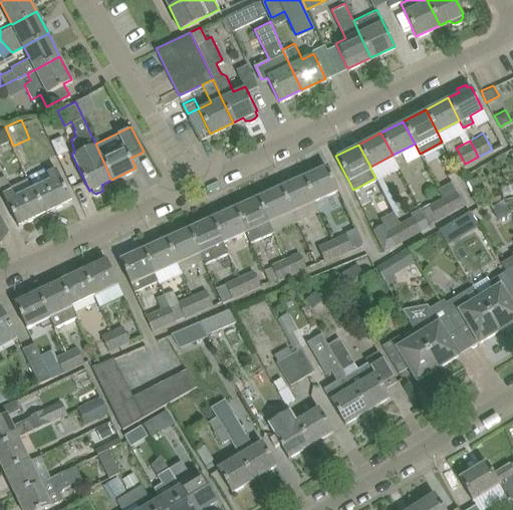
[(326,166),(302,176),(313,200),(337,189),(326,166)]
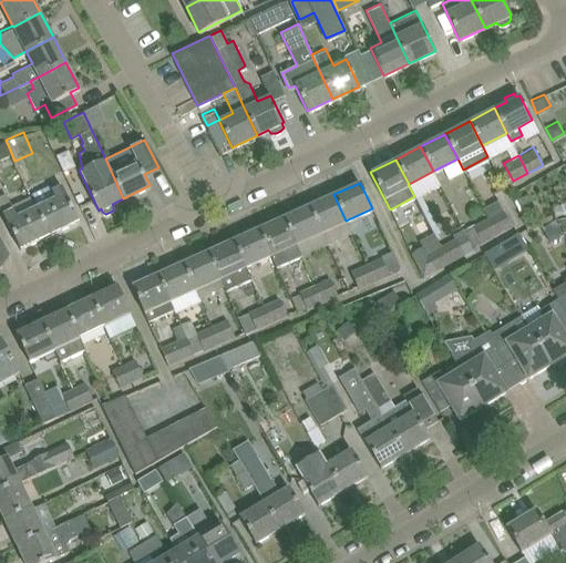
[(54,198),(35,207),(49,234),(79,219),(61,185),(51,190),(54,198)]
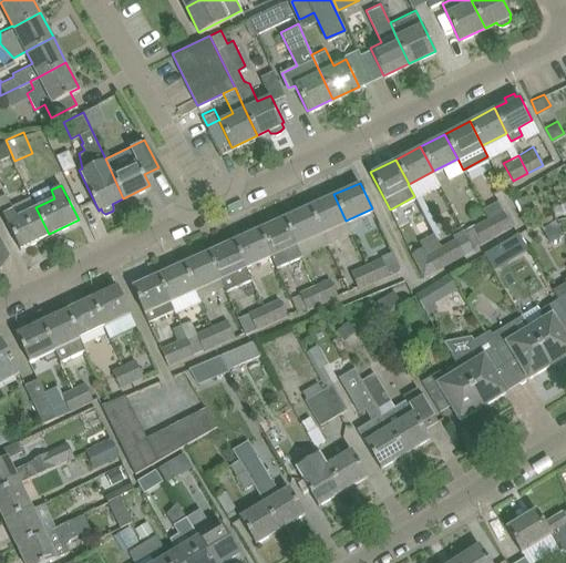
[(49,234),(35,207),(17,216),(4,192),(0,194),(0,207),(2,213),(20,248),(49,234)]
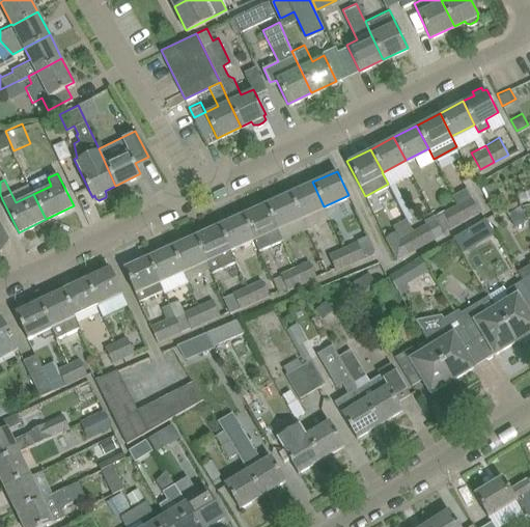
[(504,201),(494,179),(482,185),(494,206),(504,201)]
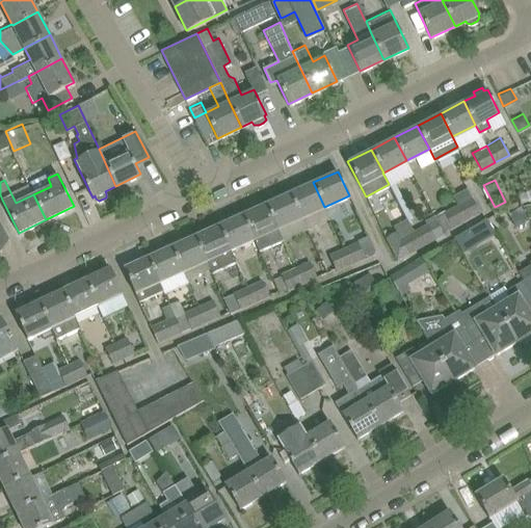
[(313,182),(290,192),(300,217),(324,207),(313,182)]
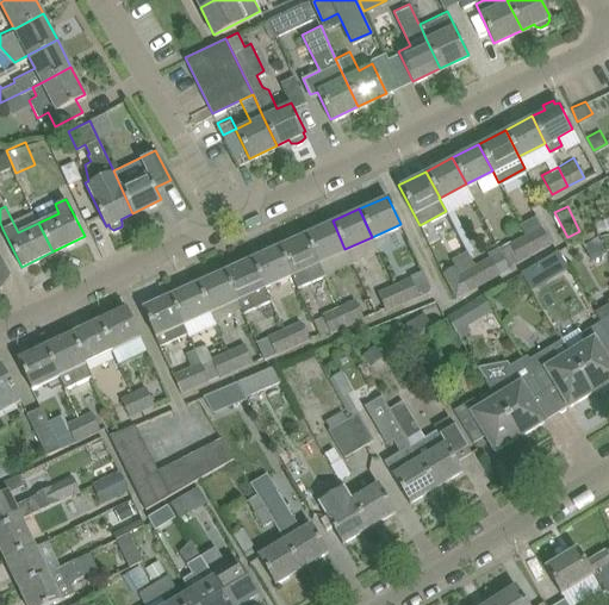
[(540,223),(534,212),(519,220),(524,231),(534,251),(551,243),(540,223)]
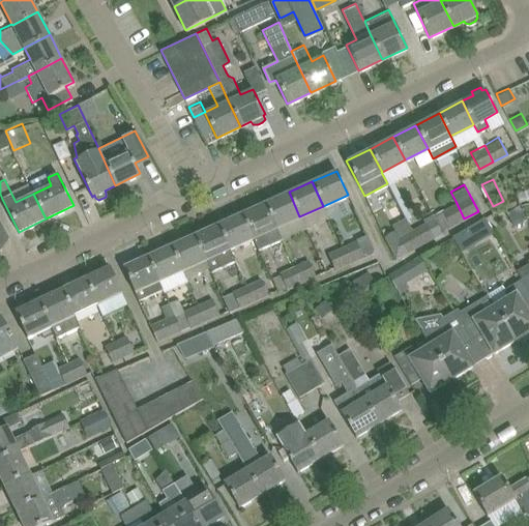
[(289,192),(265,203),(276,227),(299,216),(289,192)]
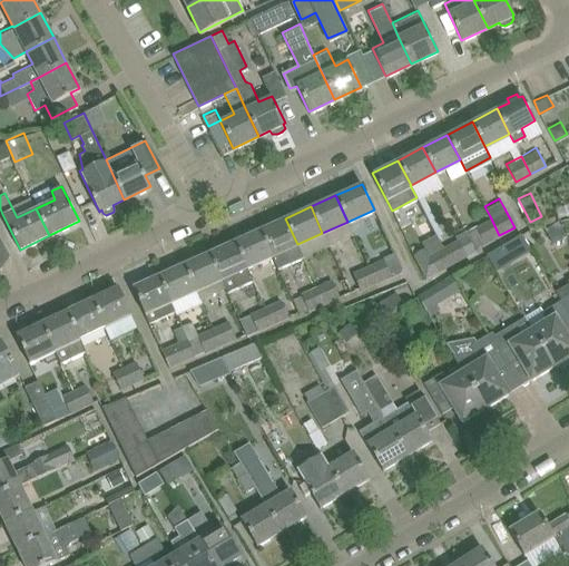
[(499,235),(490,216),(476,224),(477,227),(483,241),(484,243),(499,235)]
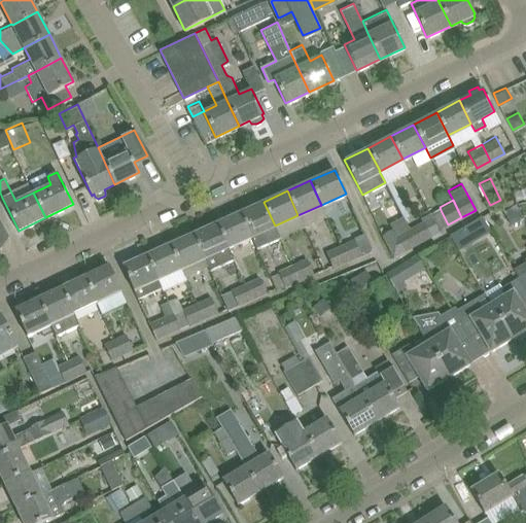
[(264,202),(240,212),(251,237),(250,237),(255,246),(279,236),(275,225),(264,202)]
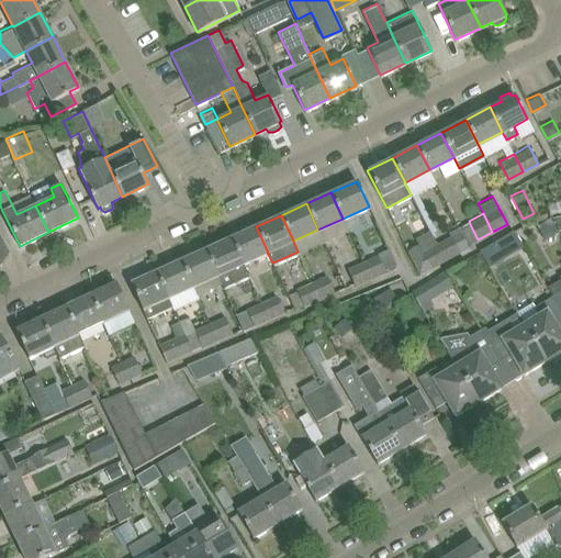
[(446,259),(436,241),(436,242),(427,225),(413,233),(418,243),(407,249),(419,274),(446,259)]
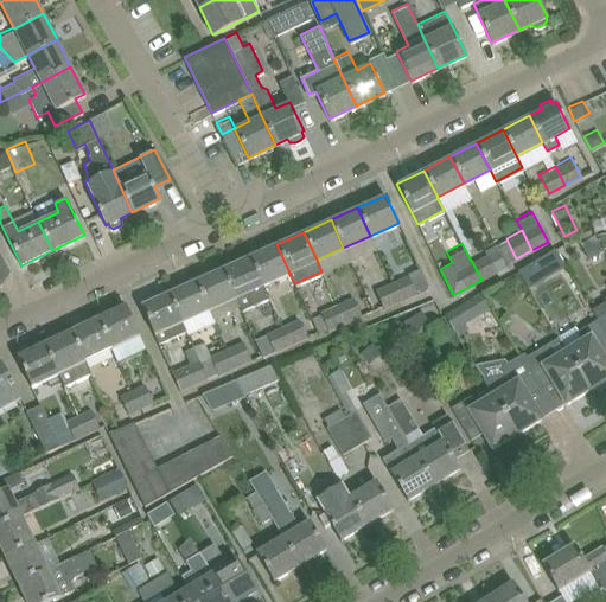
[(276,244),(250,256),(262,285),(288,273),(289,273),(276,244)]
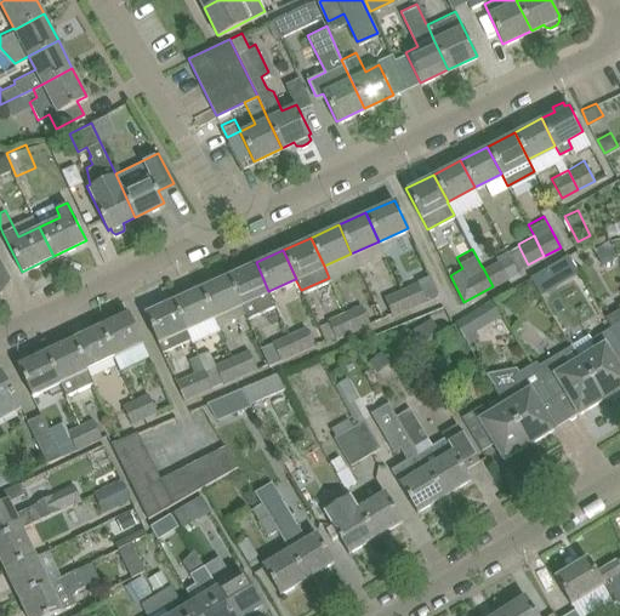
[(0,290),(10,278),(0,258),(0,290)]
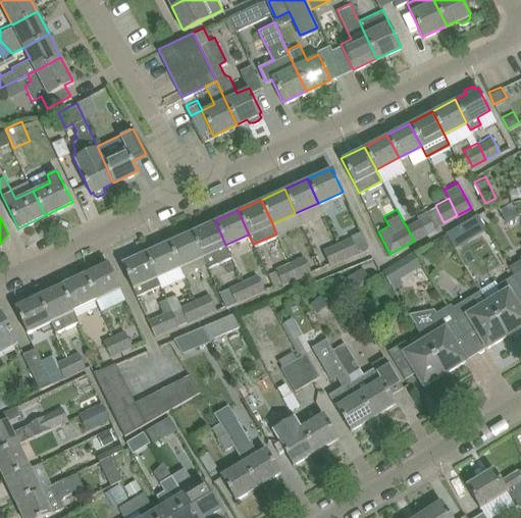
[(427,235),(419,219),(418,217),(405,223),(414,241),(427,235)]
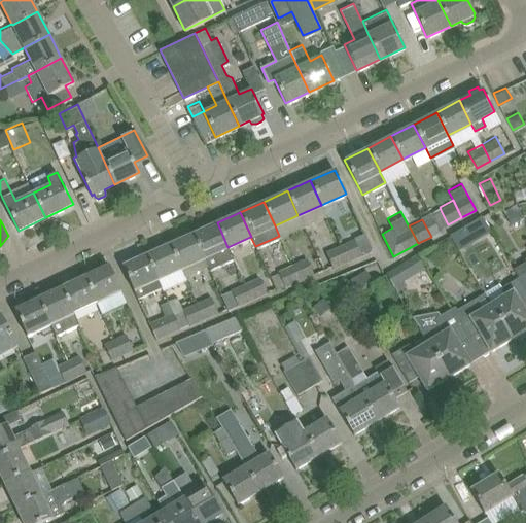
[(217,222),(194,233),(204,257),(209,268),(230,258),(224,248),(228,247),(217,222)]
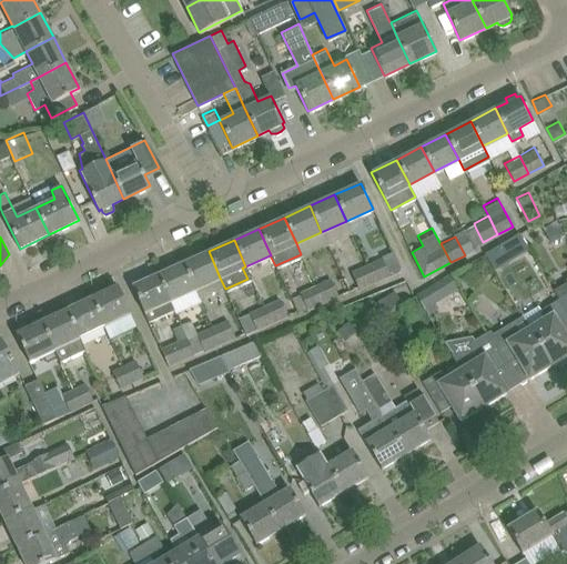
[(497,244),(485,252),(493,263),(504,257),(497,244)]
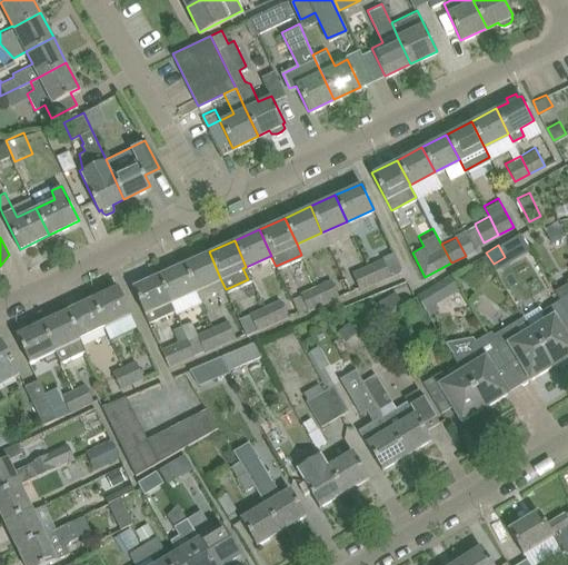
[(209,251),(183,264),(196,289),(220,278),(209,251)]
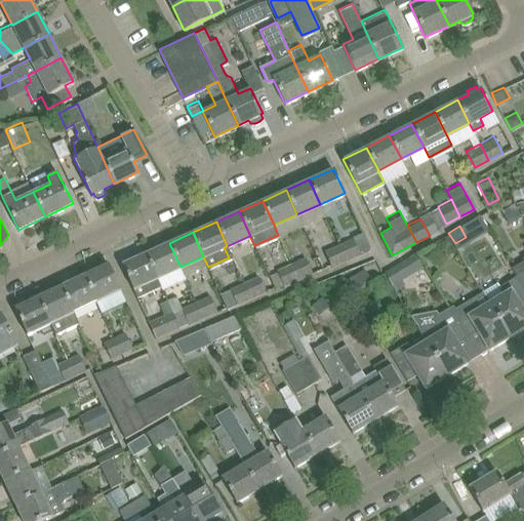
[(447,232),(435,240),(443,252),(455,244),(447,232)]
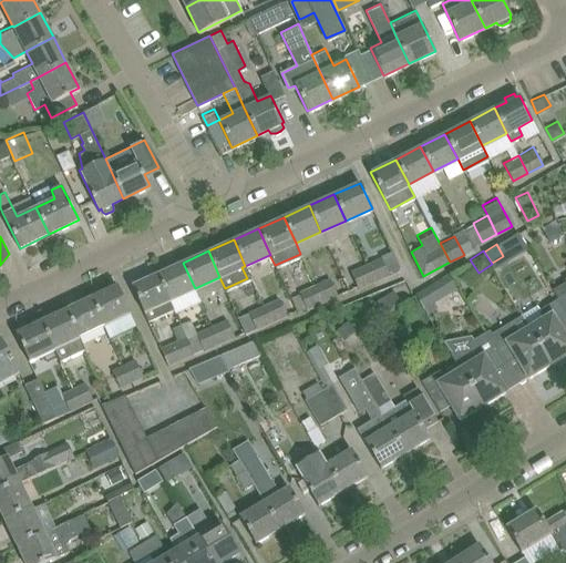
[(380,255),(364,262),(373,280),(389,273),(380,255)]
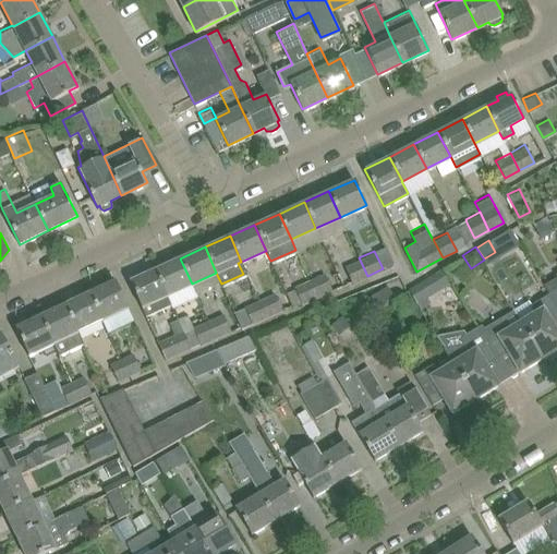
[(343,265),(352,282),(367,276),(359,257),(343,265)]
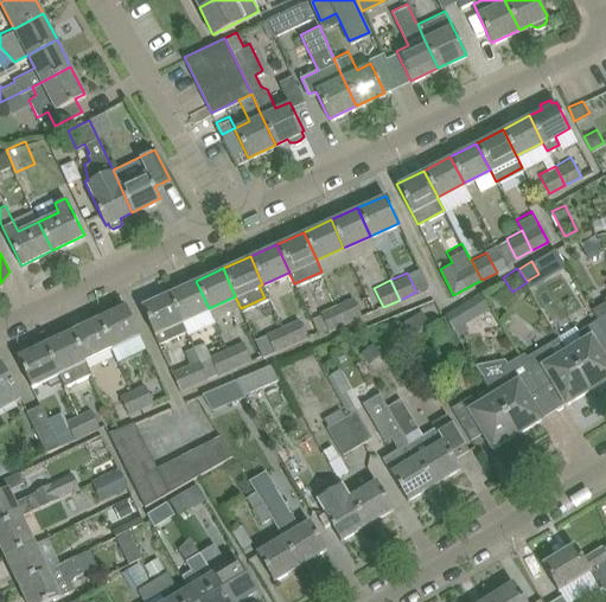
[(196,281),(170,293),(182,320),(209,308),(196,281)]
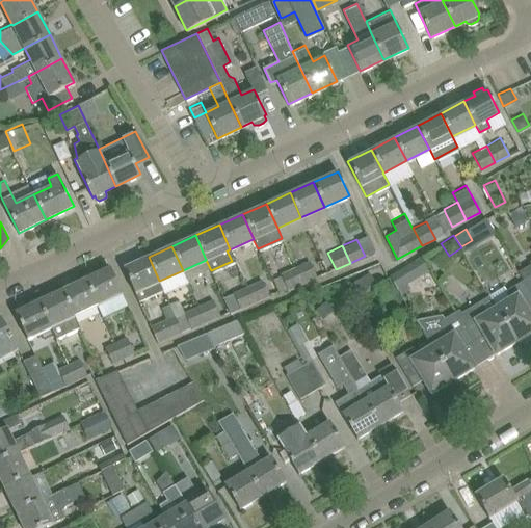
[(427,266),(420,256),(409,262),(416,272),(427,266)]
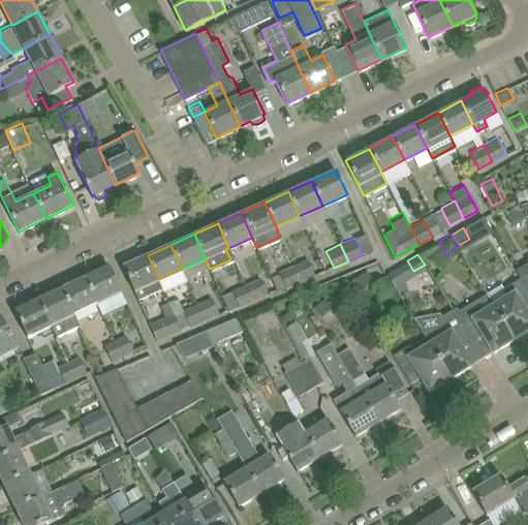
[(158,279),(148,255),(123,266),(137,299),(162,287),(158,279)]
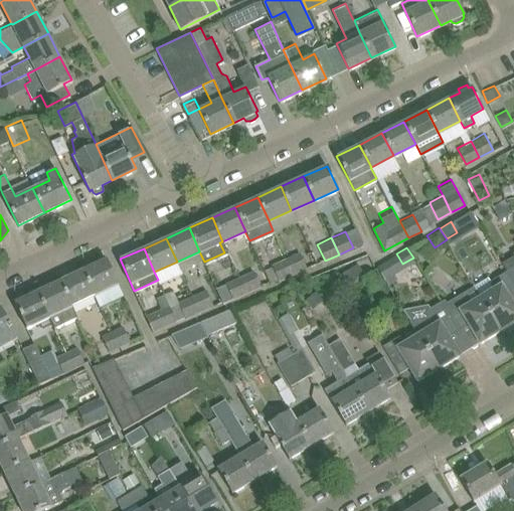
[(299,250),(285,257),(292,273),(306,266),(299,250)]
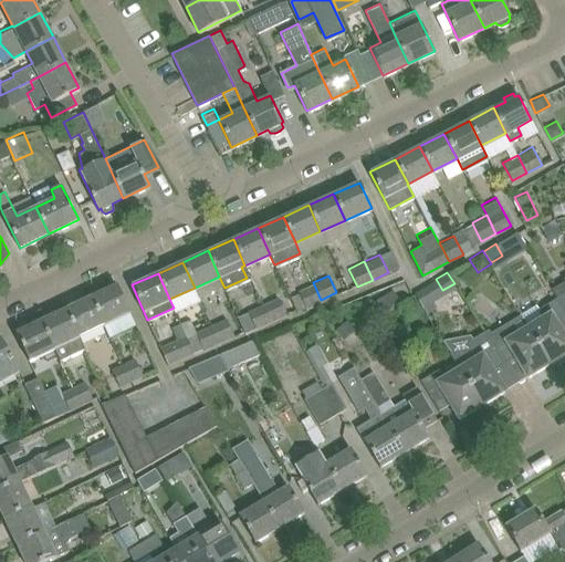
[(551,288),(556,297),(564,311),(564,279),(564,280),(551,288)]
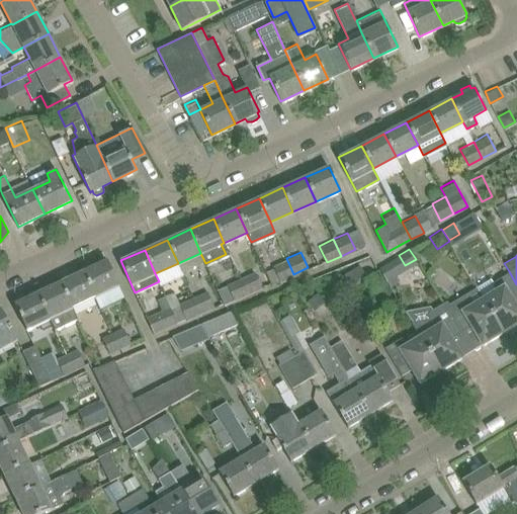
[(293,274),(286,258),(272,265),(272,266),(279,278),(279,280),(293,274)]
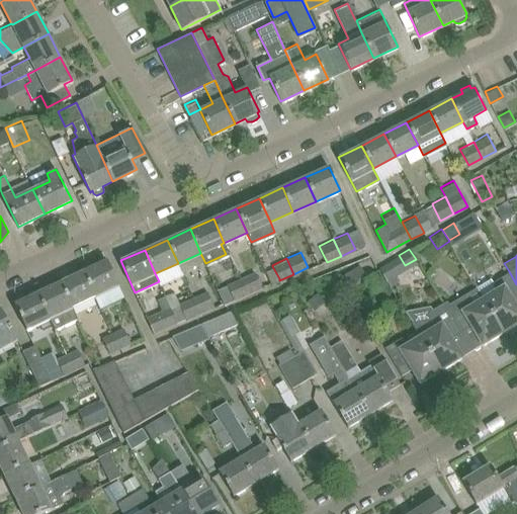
[(107,260),(83,271),(94,295),(118,284),(107,260)]
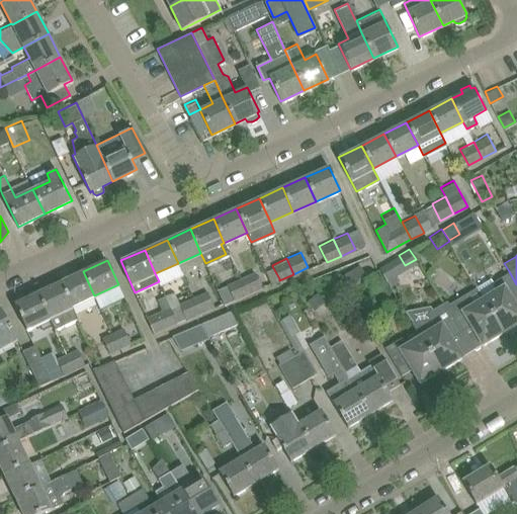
[(341,274),(347,285),(365,274),(359,264),(341,274)]
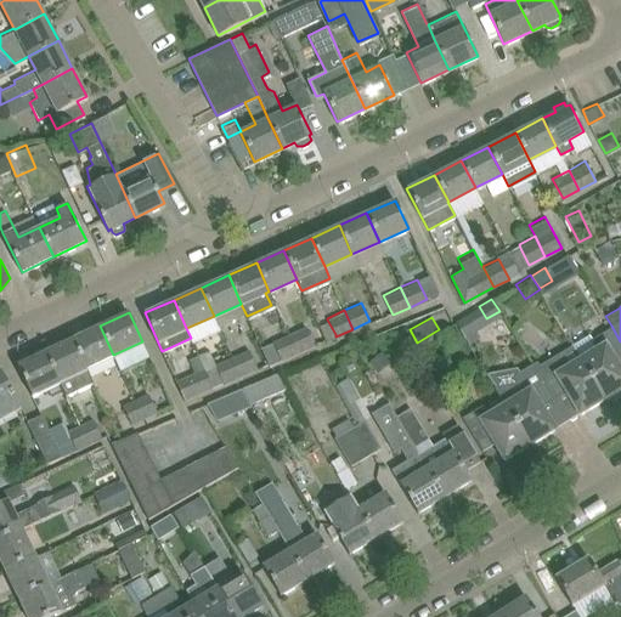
[(305,324),(288,332),(297,351),(314,344),(305,324)]
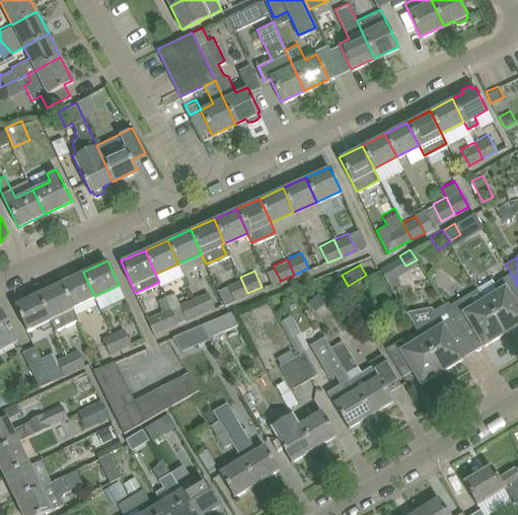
[(83,272),(60,283),(72,307),(94,296),(83,272)]
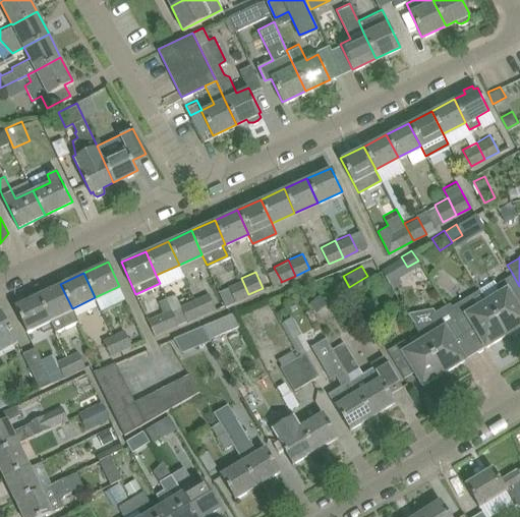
[(519,309),(514,300),(519,296),(519,286),(512,273),(496,283),(493,279),(478,288),(485,300),(506,333),(519,324),(519,309)]
